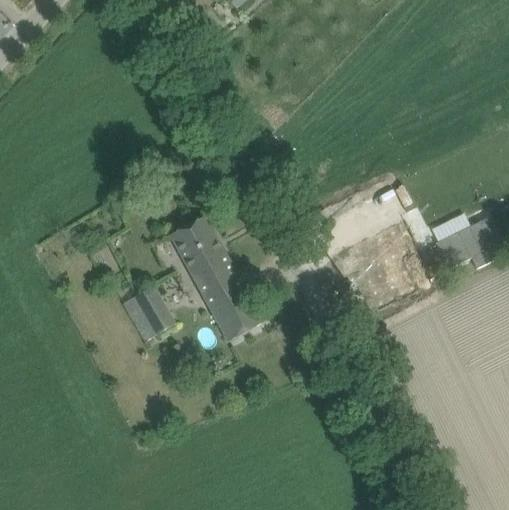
[(226,0),(233,8),(241,0),(226,0)]
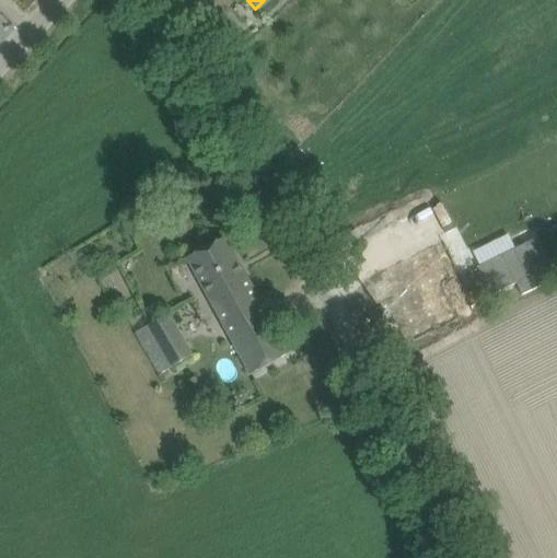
[(250,372),(267,362),(286,352),(222,235),(181,258),(250,372)]
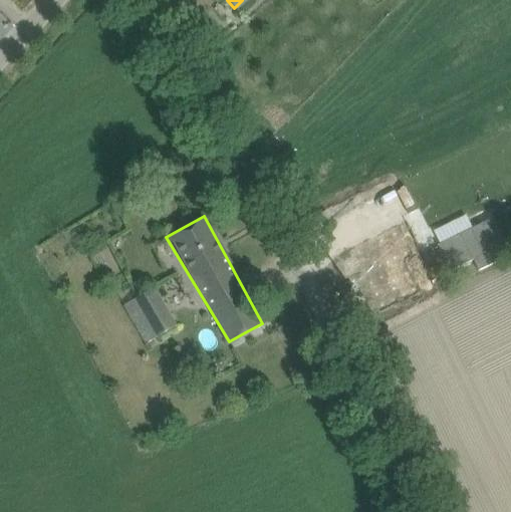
[(438,243),(435,244),(448,270),(471,259),(476,269),(497,259),(492,248),(503,243),(490,217),(470,227),(438,243)]
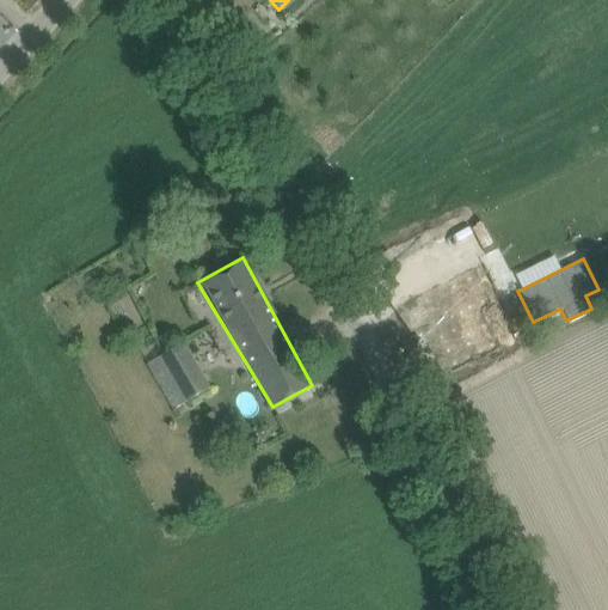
[(468,274),(419,299),(430,321),(437,336),(450,363),(490,343),(477,317),(468,302),(479,296),(468,274)]
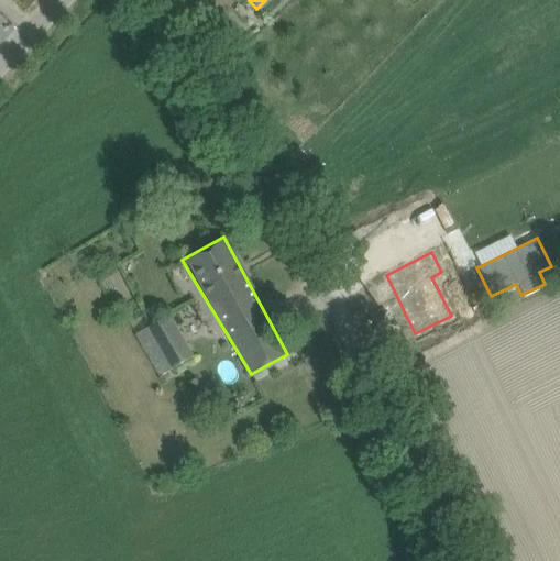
[(482,310),(494,305),(479,272),(467,278),(482,310)]
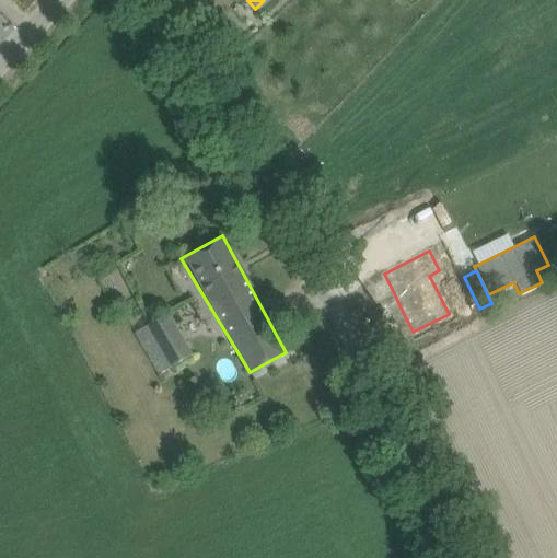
[(166,312),(132,330),(157,373),(189,355),(166,312)]
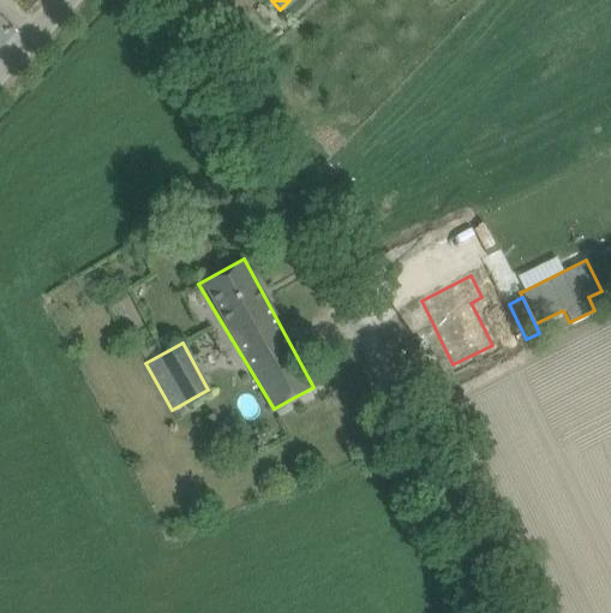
All buildings are outlined.
